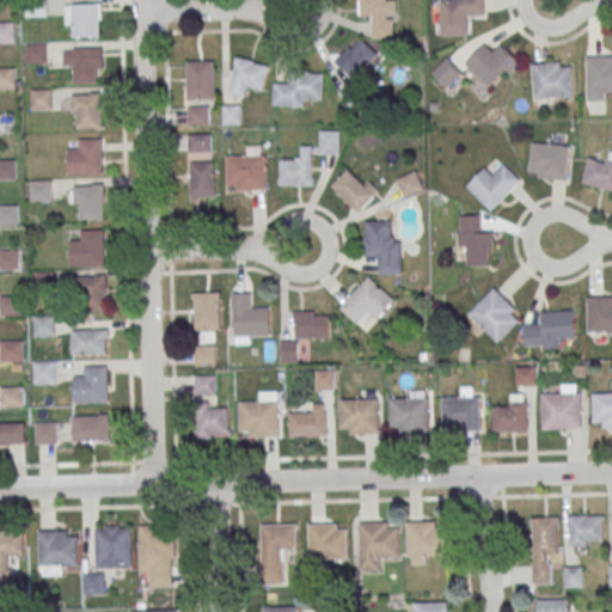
[(359,0),(360,16),(373,16),(372,38),(391,38),(392,16),(396,16),(396,0),(359,0)]
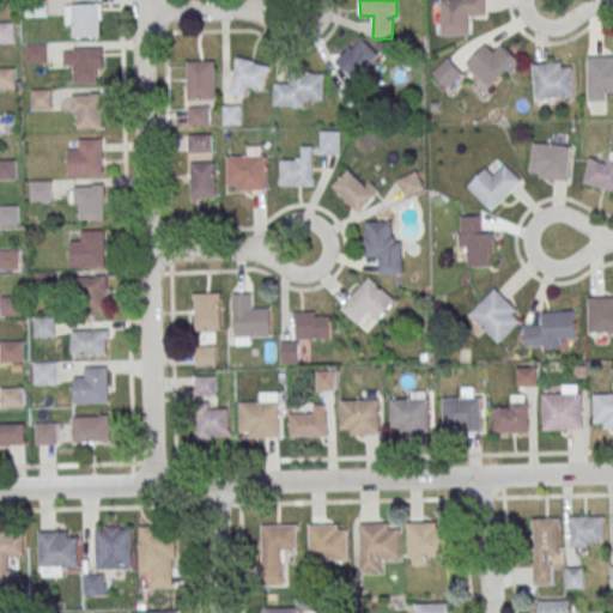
[(442,0),(442,36),(469,35),(469,16),(486,16),(485,0),(442,0)]
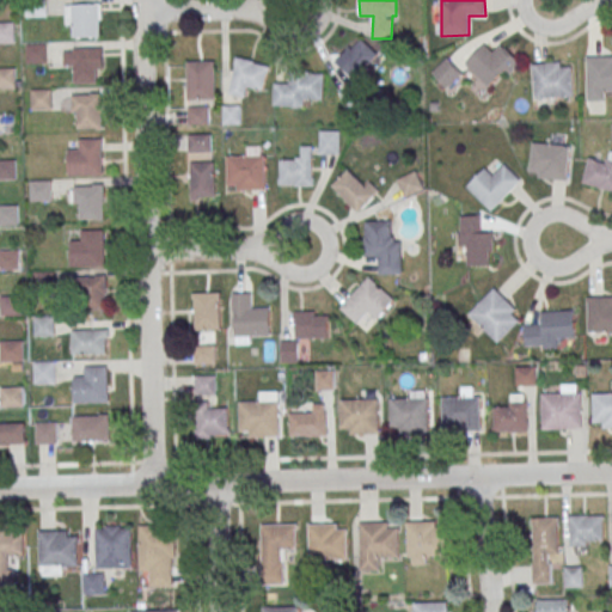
[(101,37),(101,5),(66,5),(66,37),(101,37)]
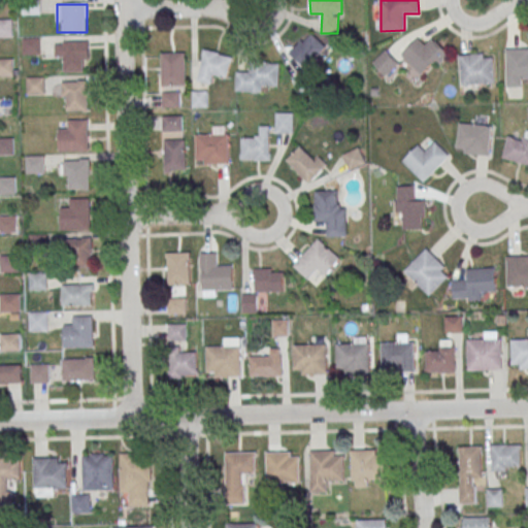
[(0,36),(12,37),(12,19),(0,19),(0,36)]
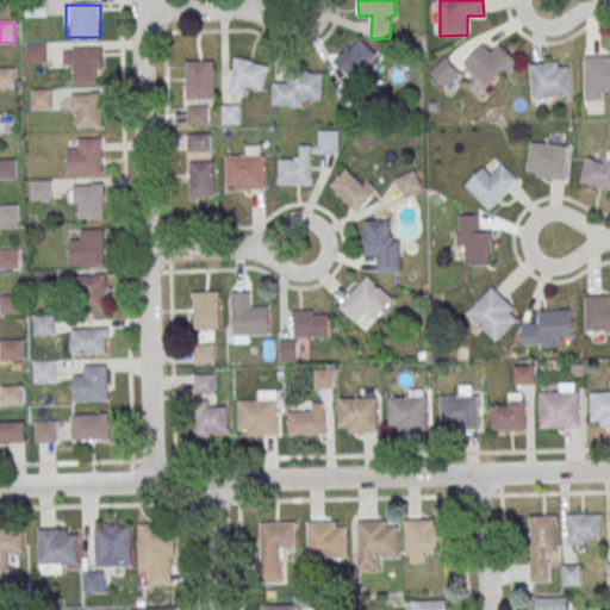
[(354,79),(378,55),(361,39),(338,63),(354,79)]
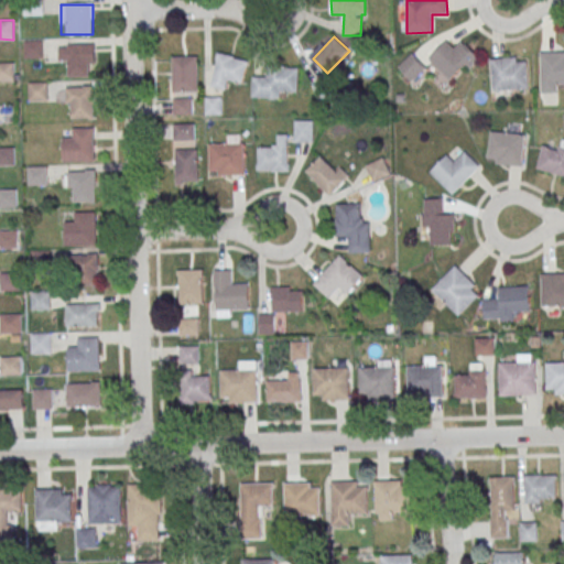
[(24,57),(42,57),(42,41),(24,41),(24,57)]
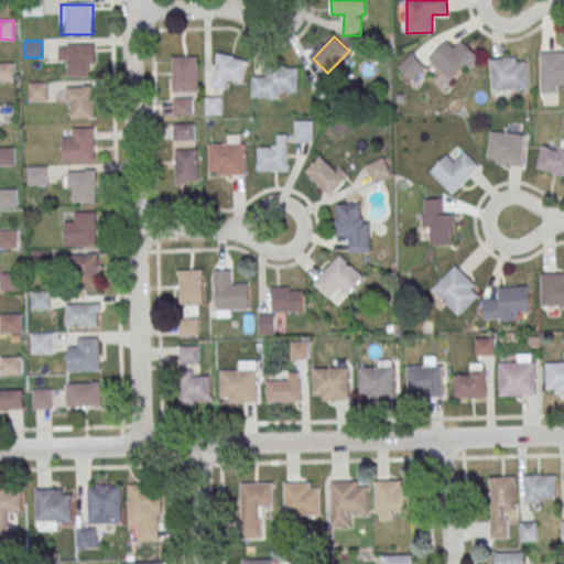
[(454,83),(478,57),(462,41),(454,49),(446,41),(430,58),(454,83)]
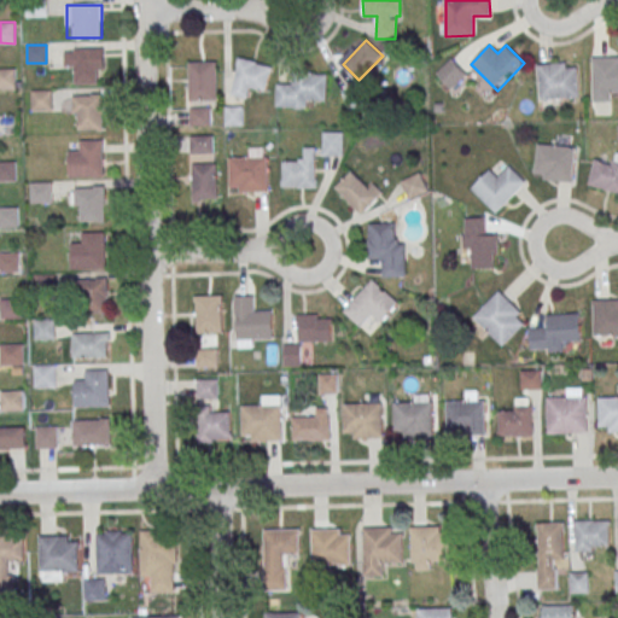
[(65,50),(65,73),(77,73),(77,83),(103,83),(103,50),(65,50)]
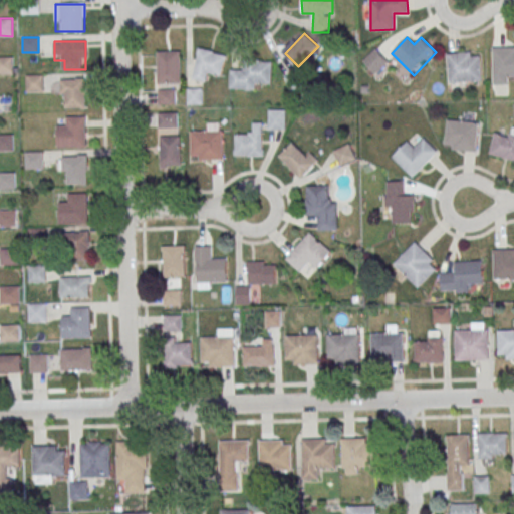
[(513,47),(493,47),(494,84),(508,84),(508,77),(513,76),(513,47)]
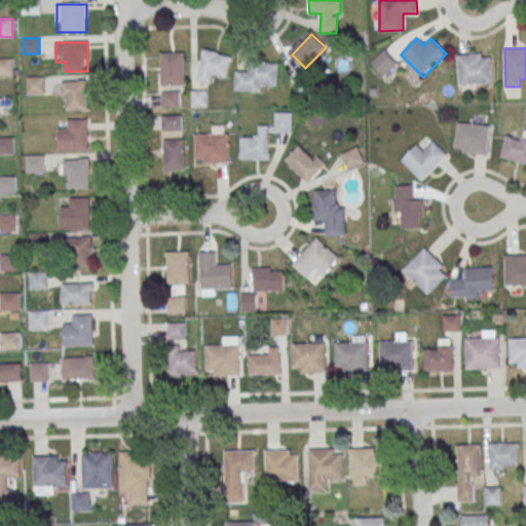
[(230,55),(203,49),(196,80),(215,84),(217,74),(226,76),(230,55)]
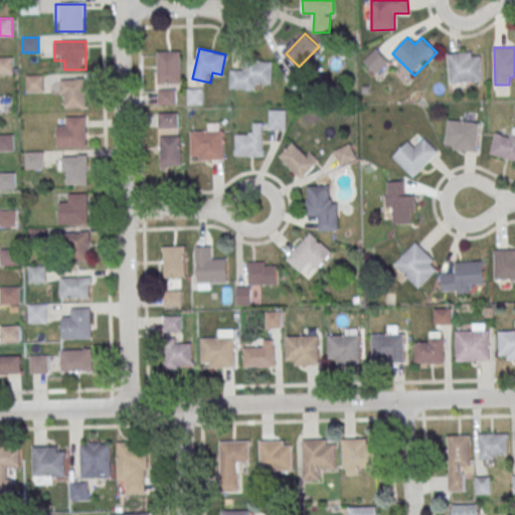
[(376,74),(389,61),(375,48),(363,61),(376,74)]
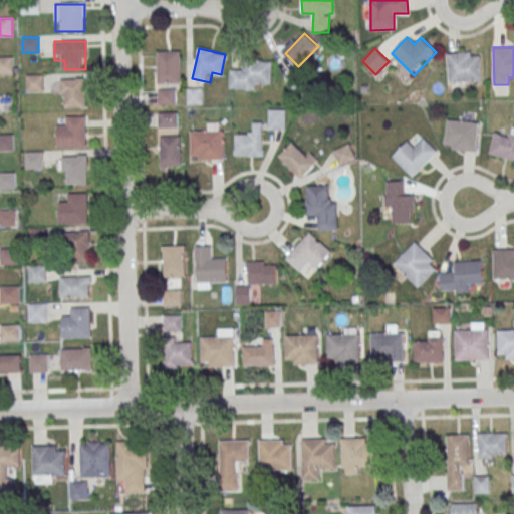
[(180,51),(157,51),(157,83),(180,83),(180,51)]
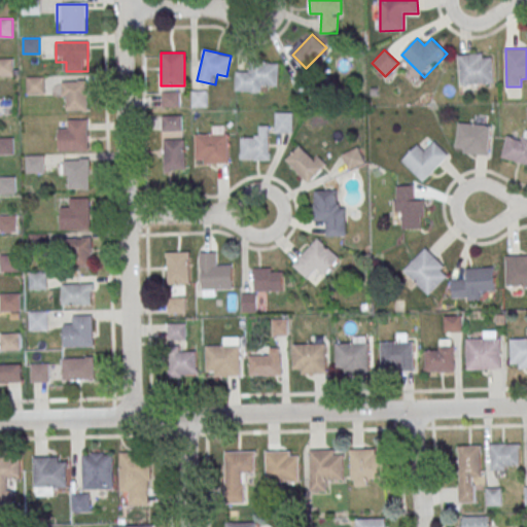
[(458,56),(461,84),(494,81),(492,58),(483,58),(483,53),(458,56)]
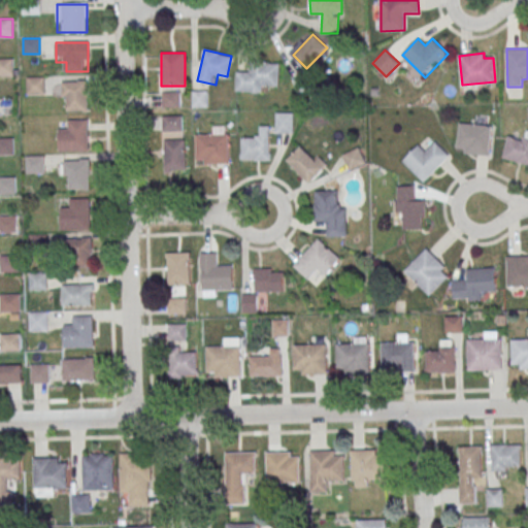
[(0,75),(13,75),(13,59),(0,58),(0,75)]
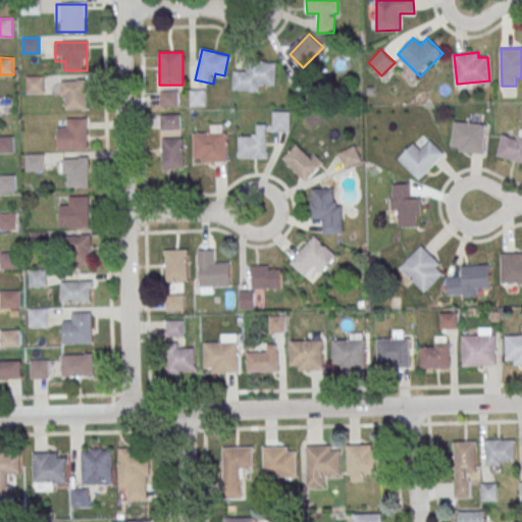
[(233,91),(265,91),(265,83),(276,83),(276,63),(246,63),(246,72),(233,72),(233,91)]
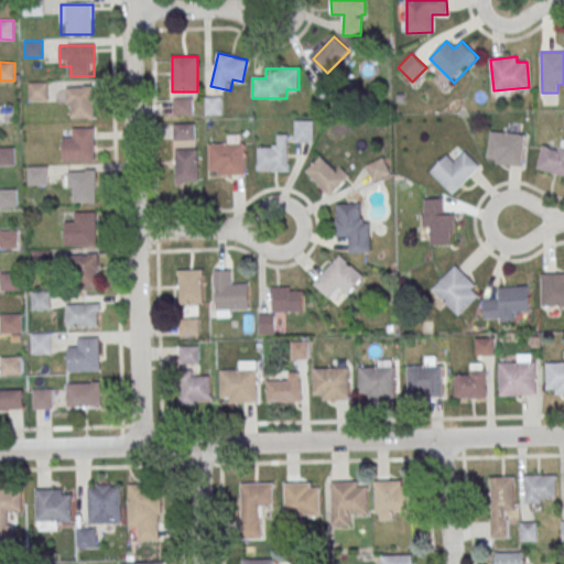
[(29,100),(46,100),(46,83),(29,83),(29,100)]
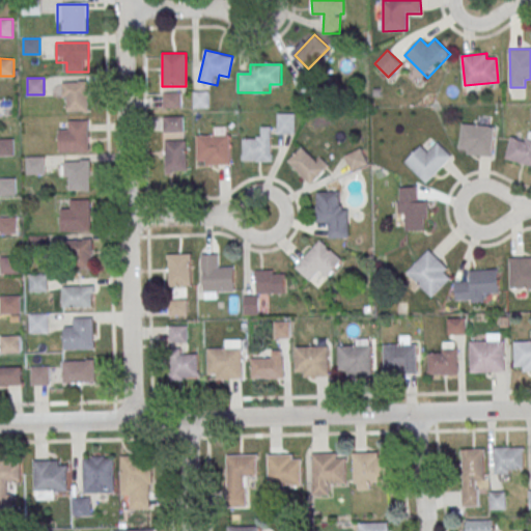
[(88,111),(88,81),(62,81),(62,111),(88,111)]
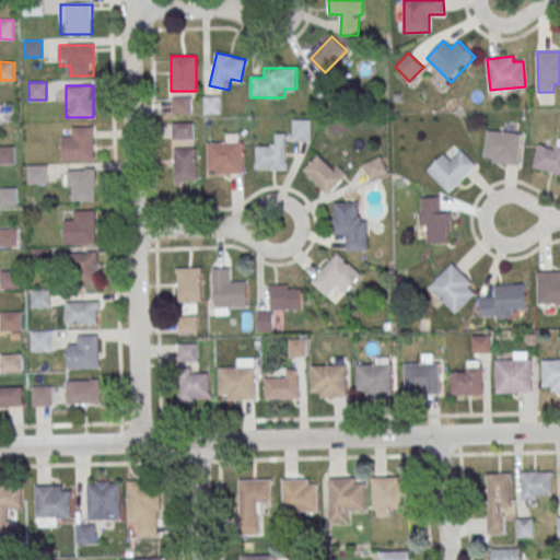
[(203,114),(219,114),(219,96),(203,96),(203,114)]
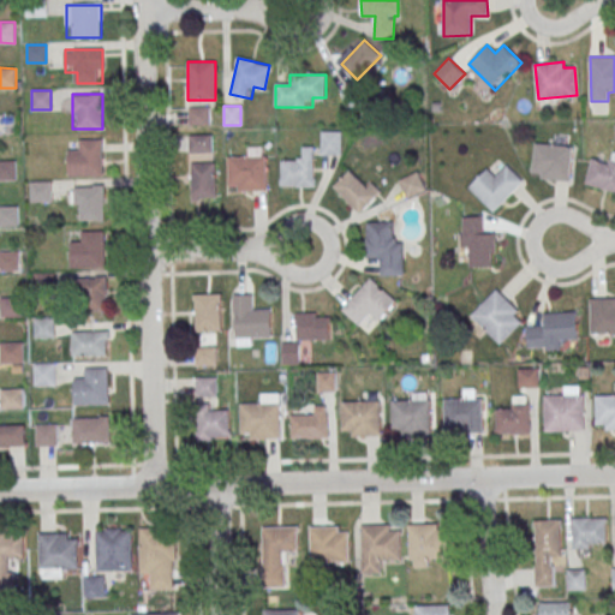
[(209,125),(209,107),(189,107),(189,125),(209,125)]
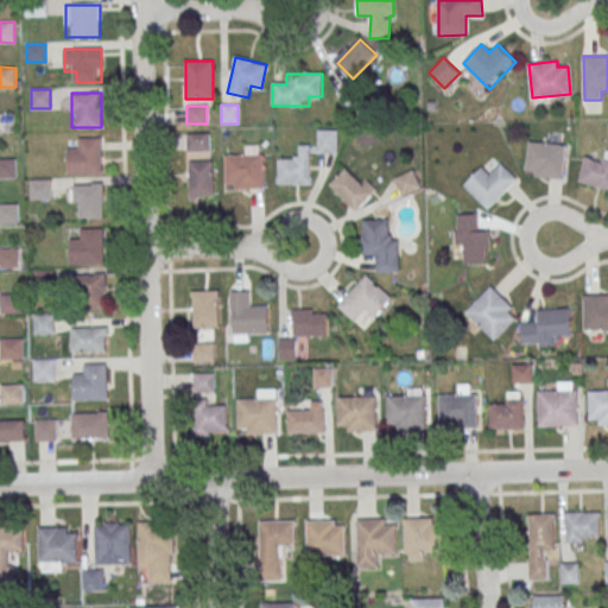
[(337,130),(317,130),(317,153),(337,153),(337,130)]
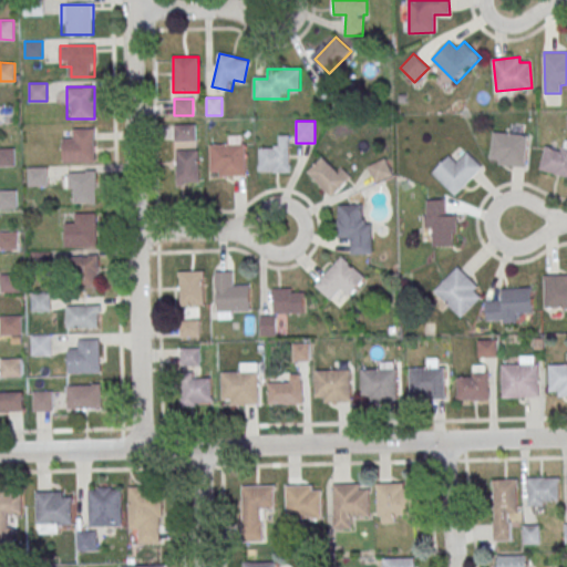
[(175,142),(196,142),(196,124),(175,124),(175,142)]
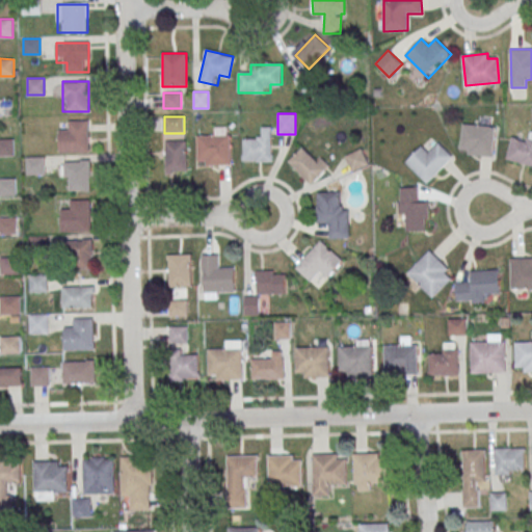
[(69,122),(89,121),(90,152),(60,153),(59,130),(69,130),(69,122)]
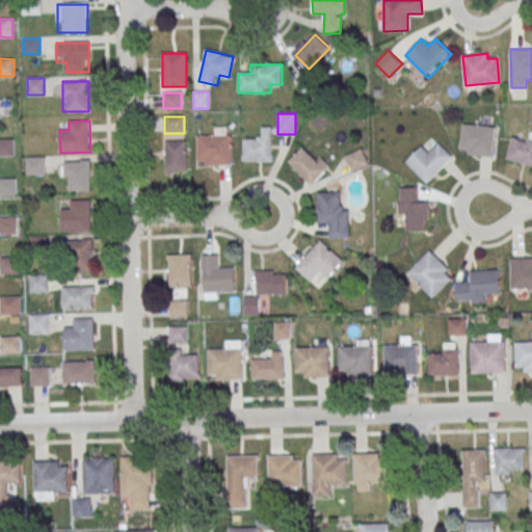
[(462,124),(496,127),(494,157),(469,154),(469,150),(460,149),(462,124)]
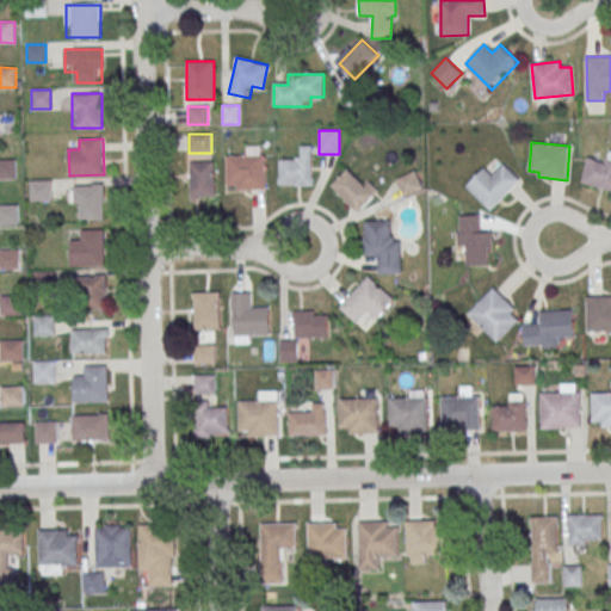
[(278,186),(313,186),(313,147),(301,147),(301,159),(278,159),(278,186)]
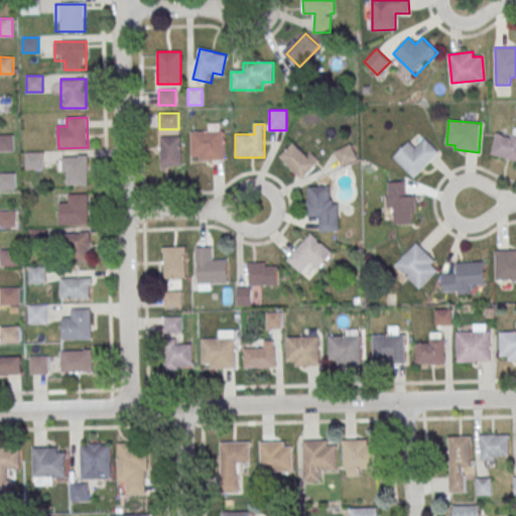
[(495,135),(491,155),(515,160),(515,129),(509,128),(507,138),(495,135)]
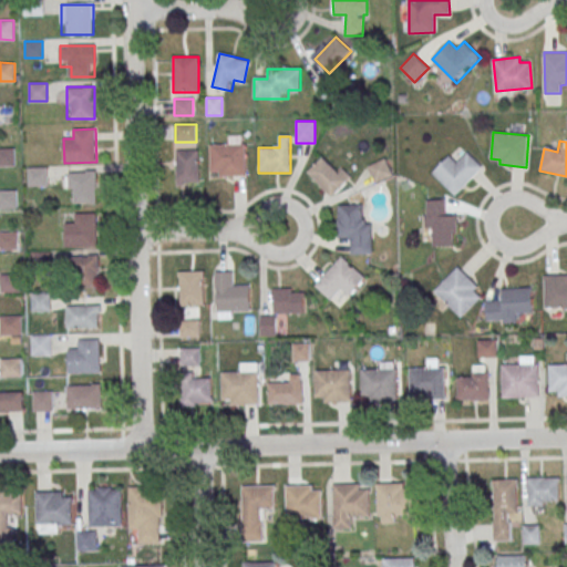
[(209,144),(246,143),(247,175),(219,176),(219,171),(210,172),(209,144)]
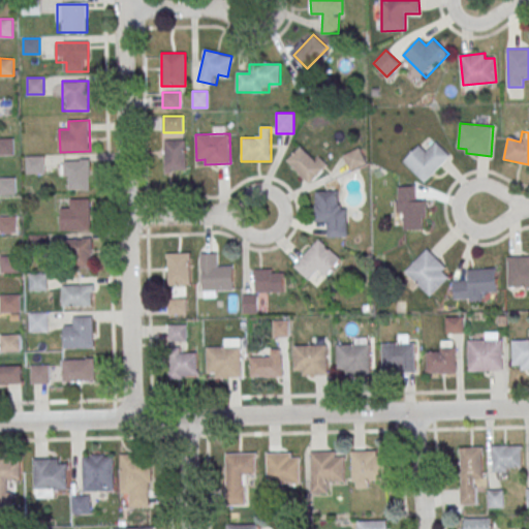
[(0,154),(13,155),(13,137),(0,137),(0,154)]
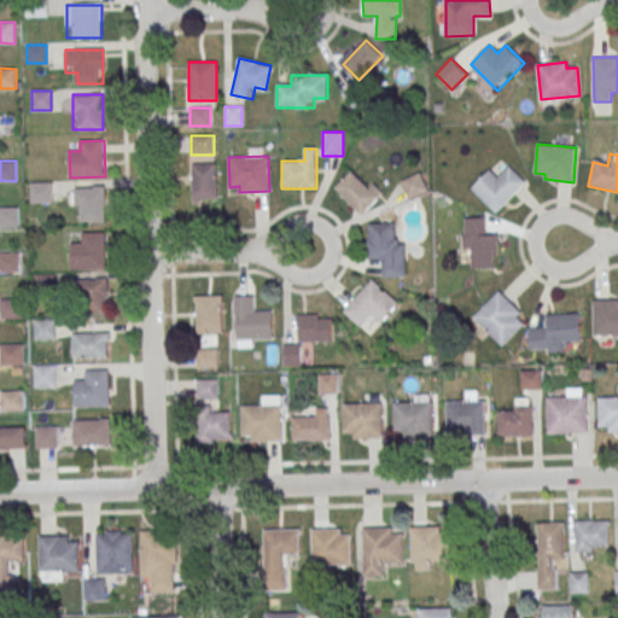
[(192,200),(216,200),(216,164),(192,164),(192,200)]
